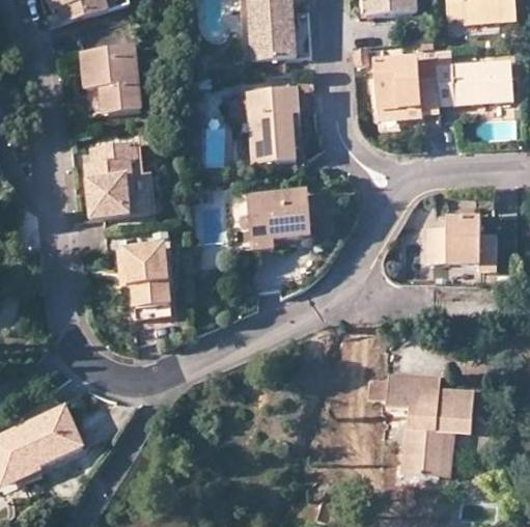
[(55,0),(57,5),(60,21),(113,7),(111,0),(55,0)]
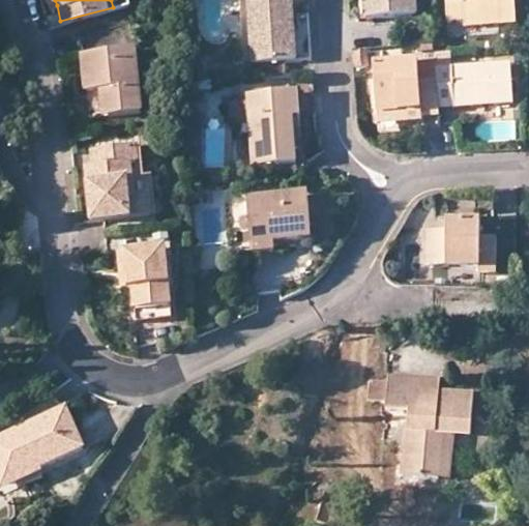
[(244,0),(250,60),(311,56),(309,13),(293,15),(291,0),(244,0)]
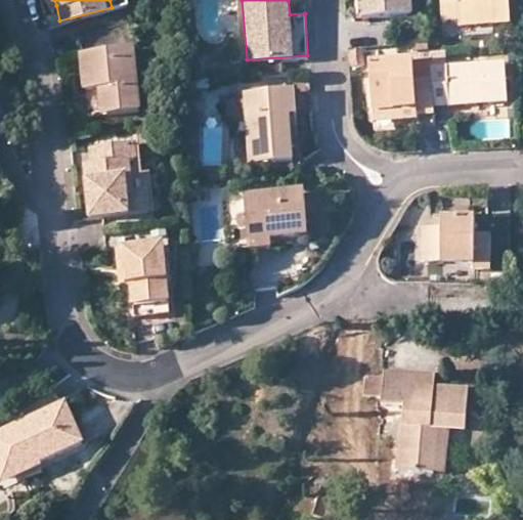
[(359,0),(360,14),(408,11),(407,0),(359,0)]
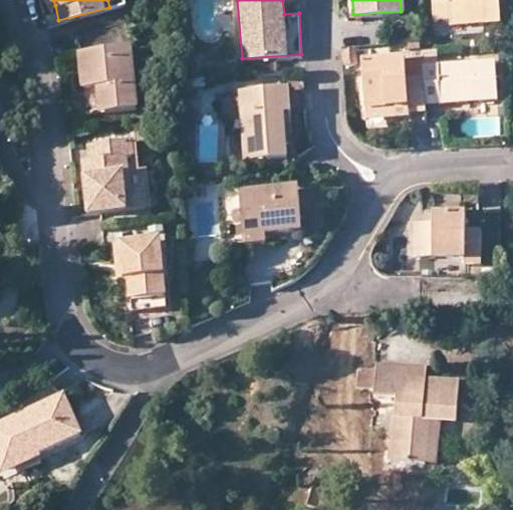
[(481,15),(483,21),(499,20),(497,0),(431,0),(433,17),(447,16),(481,15)]
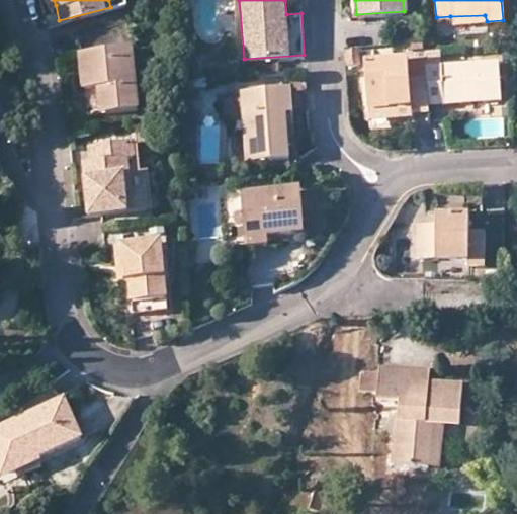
[(451,24),(487,21),(485,15),(450,16),(451,24)]
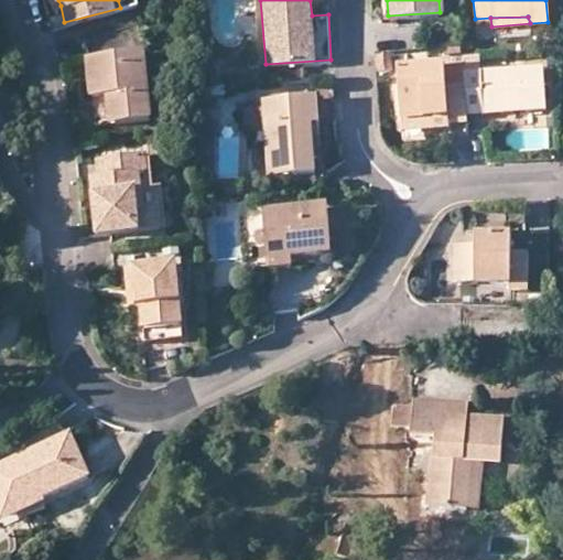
[(143,50),(87,55),(90,95),(108,93),(110,119),(149,117),(143,50)]
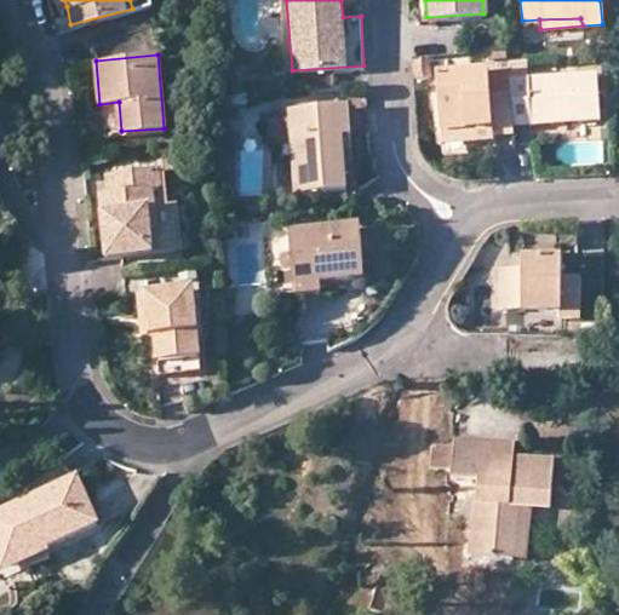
[(508,68),(508,78),(525,76),(523,59),(506,61),(508,68)]
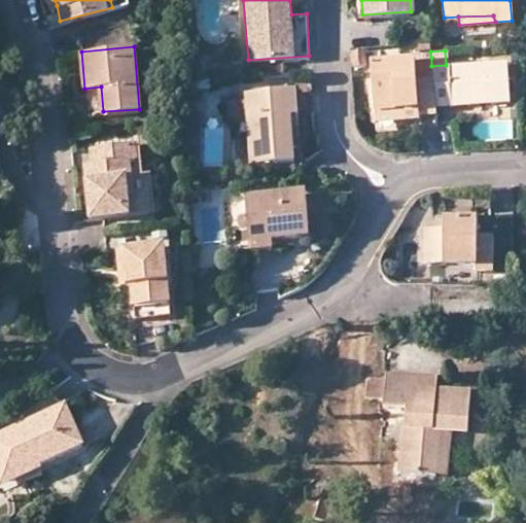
[(431,58),(413,59),(415,78),(432,76),(431,66),(431,58)]
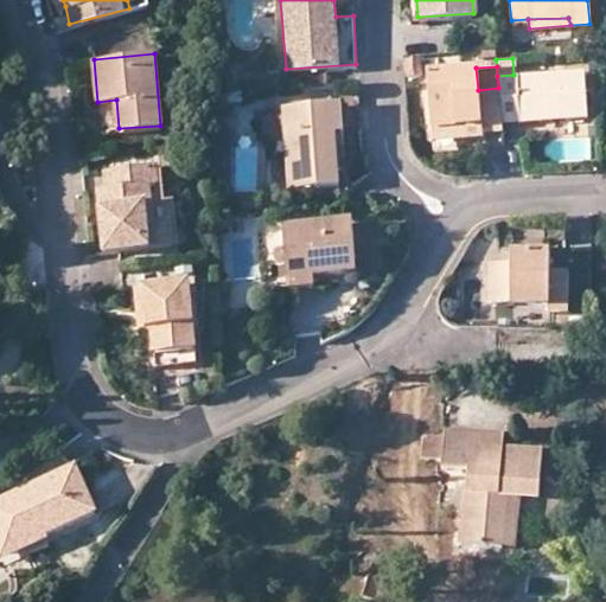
[(480,123),(480,129),(501,128),(501,121),(499,111),(498,88),(478,90),(476,68),(423,71),(427,127),(480,123)]
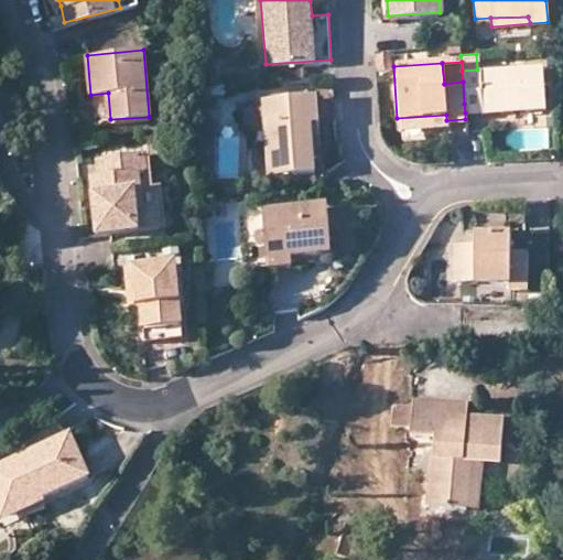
[(462,71),(463,82),(464,104),(479,103),(479,111),(544,107),(542,65),(477,70),(462,71)]
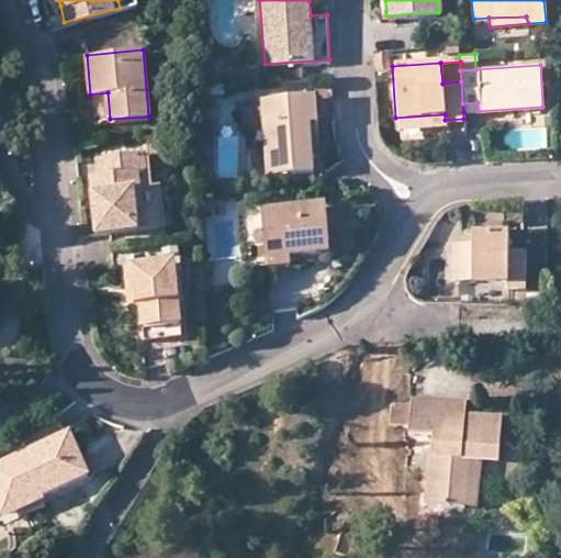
[(310,120),(317,120),(316,95),(262,98),(262,101),(264,118),(267,173),(313,170),(310,120)]
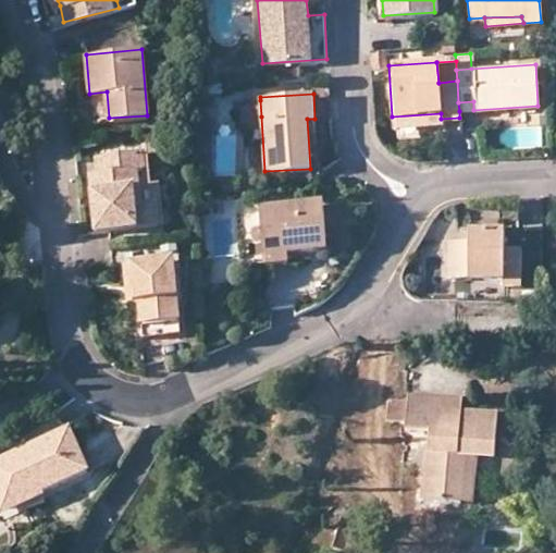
[(261,117),(260,100),(244,100),(245,118),(261,117)]
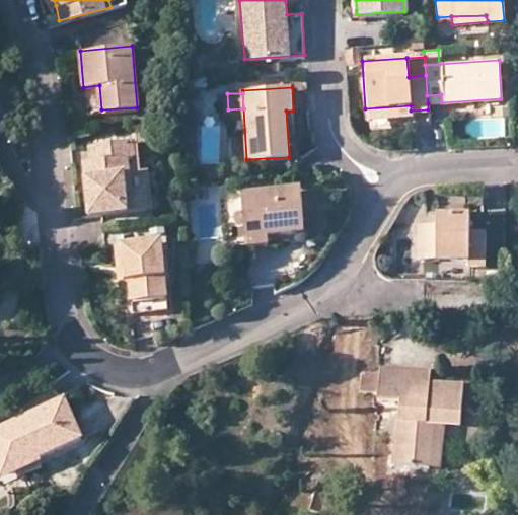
[(428,103),(441,102),(441,94),(427,95),(428,103)]
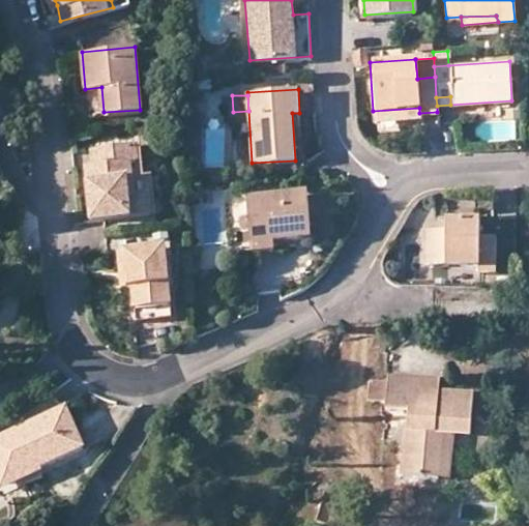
[(420,120),(419,113),(419,108),(373,111),(374,123),(420,120)]
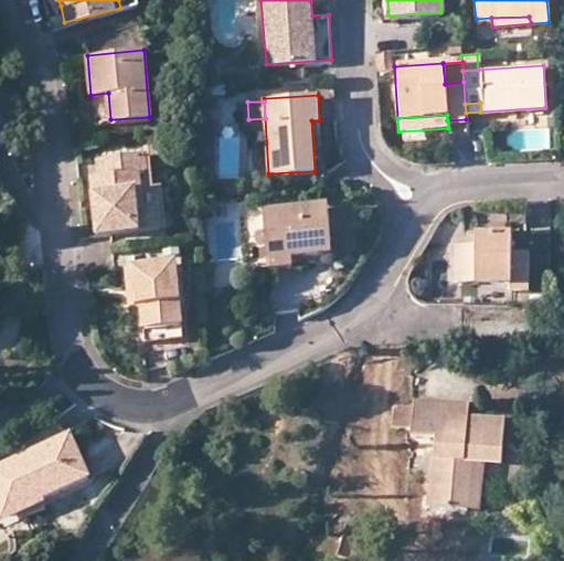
[(146,152),(98,158),(100,175),(92,176),(97,232),(161,225),(159,204),(137,208),(136,190),(142,189),(140,171),(148,170),(146,152)]
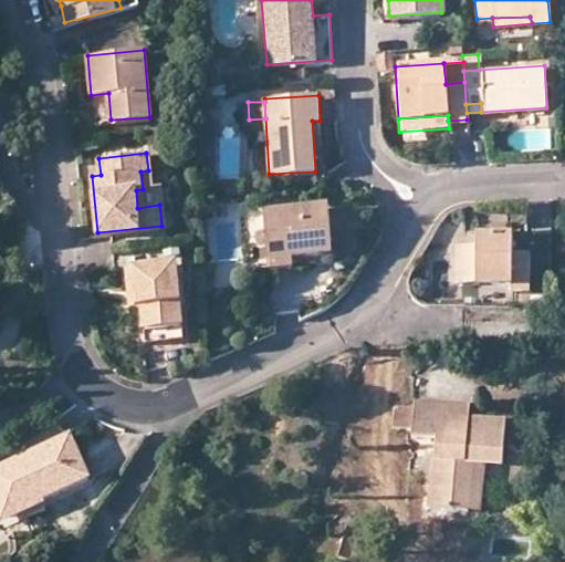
[(268,256),(293,255),(333,252),(330,205),(264,209),(268,256)]
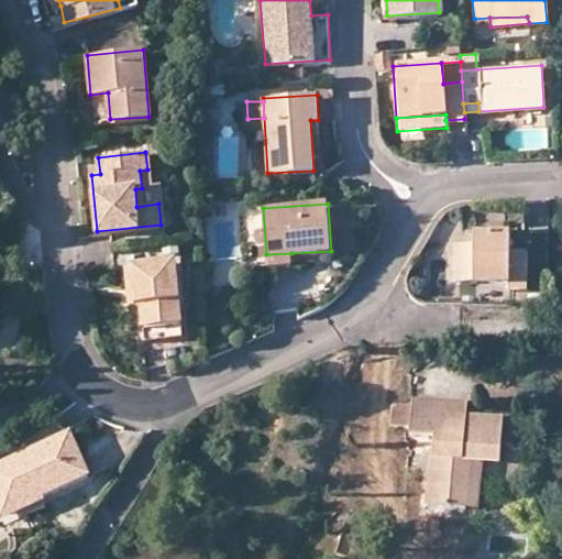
[(508,232),(473,231),(473,240),(454,240),(454,278),(507,280),(506,286),(525,286),(526,251),(508,250),(508,232)]
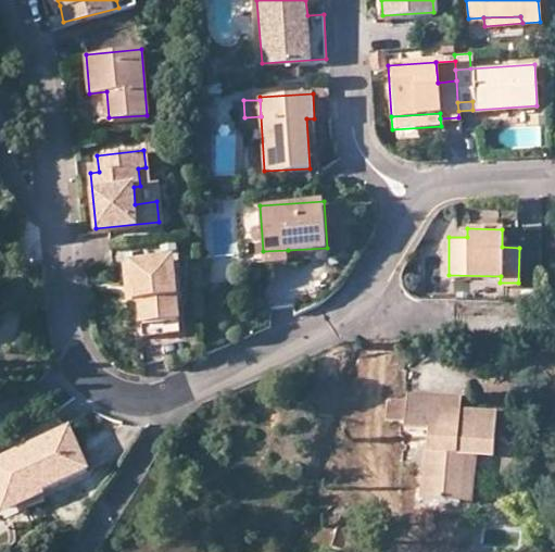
[(289,259),(288,250),(263,251),(264,260),(289,259)]
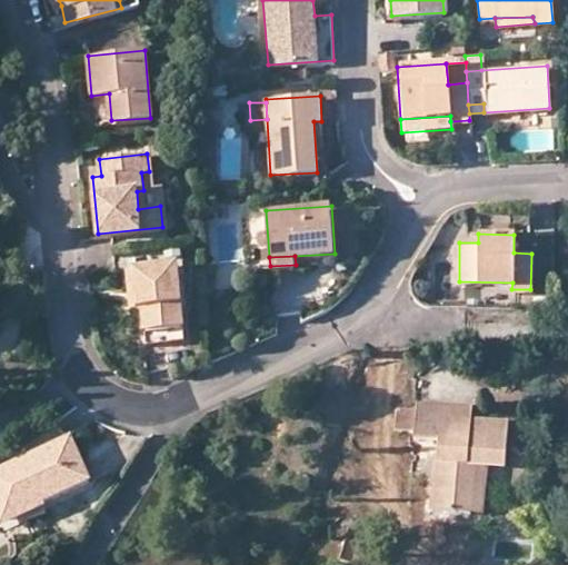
[(143,330),(182,327),(177,264),(137,267),(141,306),(143,330)]
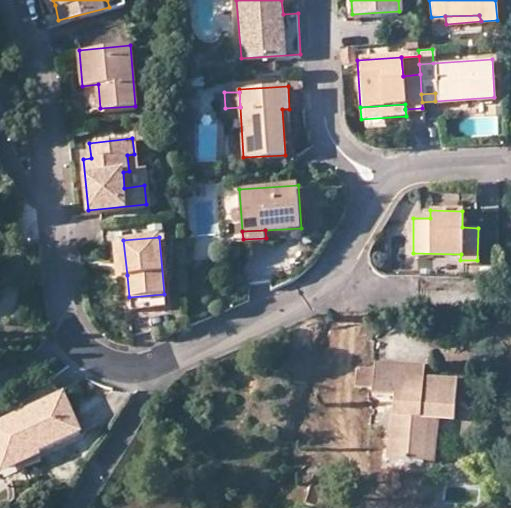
[(197,239),(185,240),(186,250),(198,249),(197,239)]
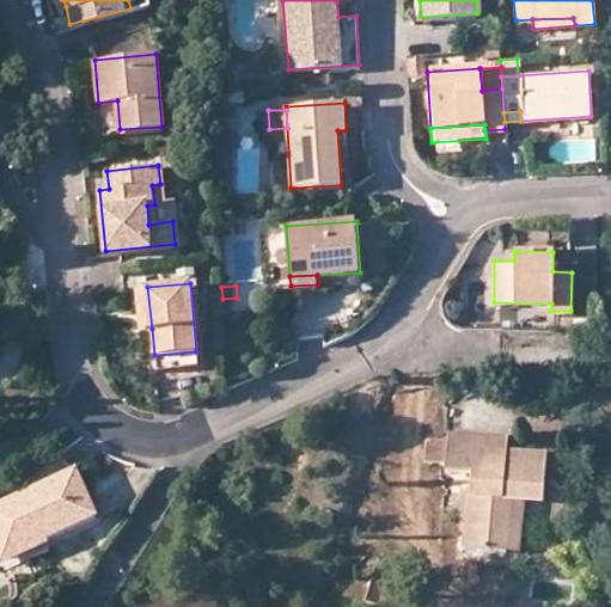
[(152,329),(147,287),(135,288),(140,330),(152,329)]
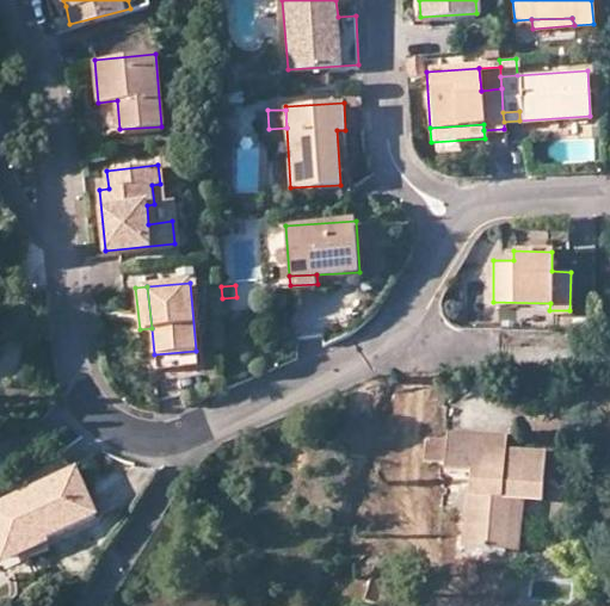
[(197,364),(196,351),(154,354),(155,368),(197,364)]
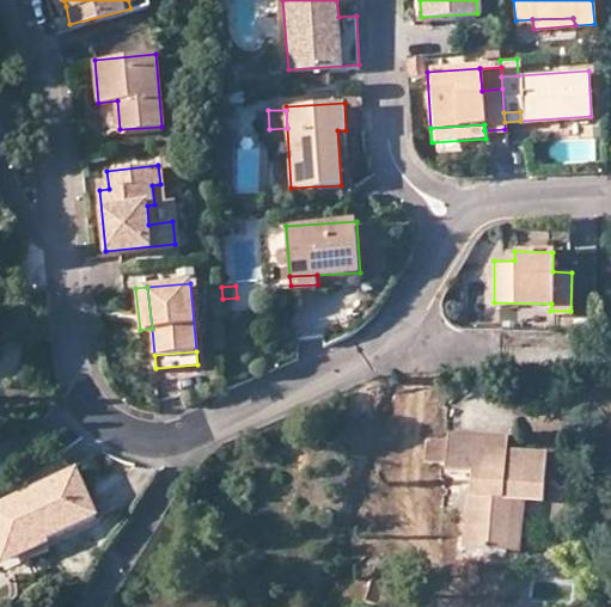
[(464,549),(525,551),(526,504),(549,506),(551,448),(509,446),(511,429),(450,428),(447,470),(466,471),(464,549)]
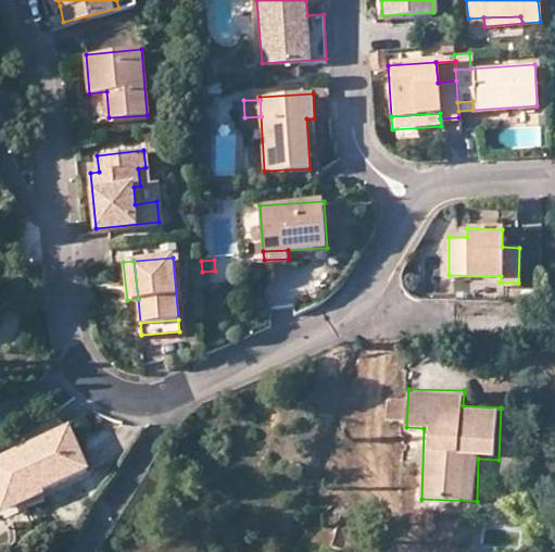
[(0,483),(3,480),(11,499),(83,467),(64,425),(0,452),(0,483)]
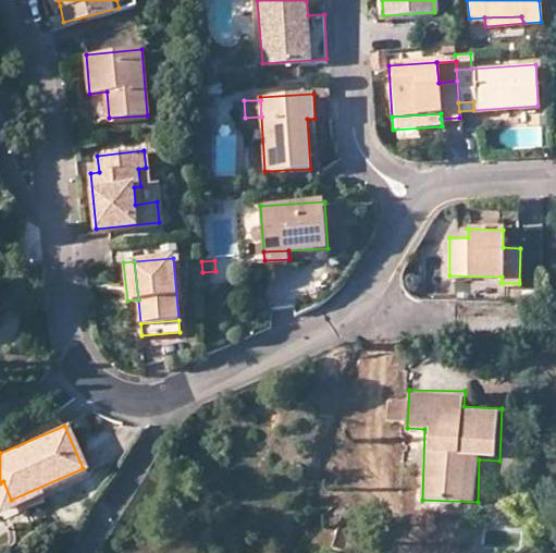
[(0,504),(11,500),(3,481),(0,483),(0,504)]
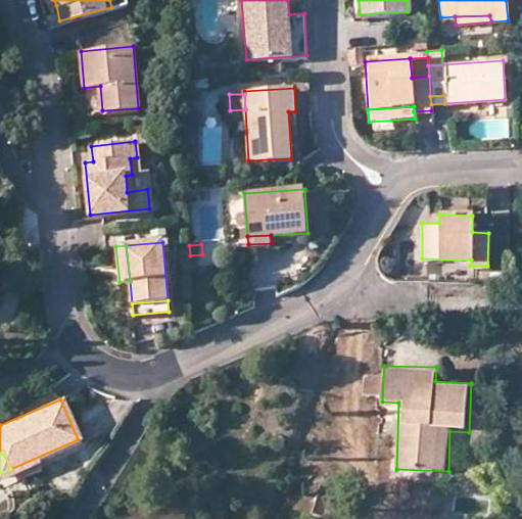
[(34,459),(0,473),(0,479),(2,484),(38,468),(34,459)]
